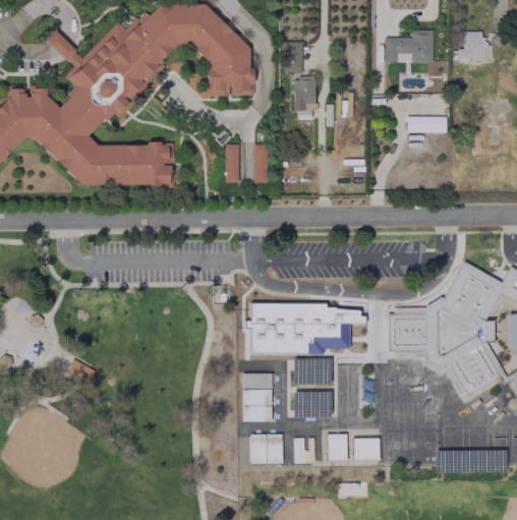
[(84,142),(113,112),(117,116),(184,43),(208,64),(208,95),(251,96),(252,49),(199,1),(118,21),(84,58),(55,32),(47,42),(69,62),(68,114),(39,87),(31,87),(24,85),(16,85),(0,104),(0,163),(27,134),(82,184),(173,186),(173,145),(84,142)]
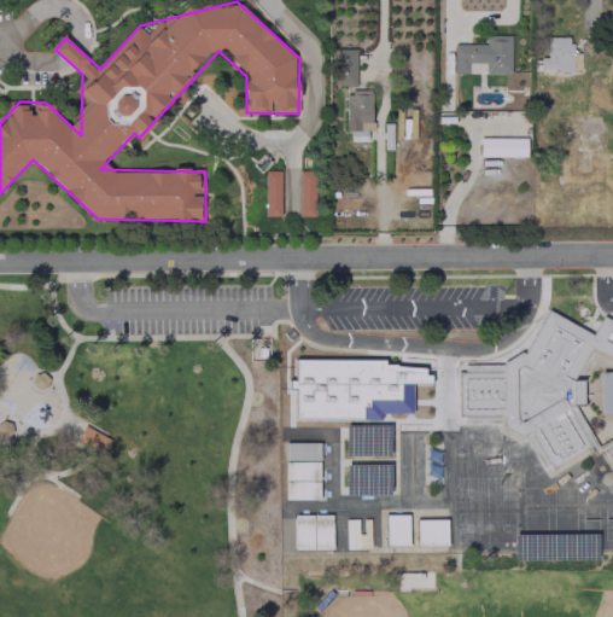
[(456,45),(457,75),(514,74),(514,36),(489,36),(489,45),(456,45)]
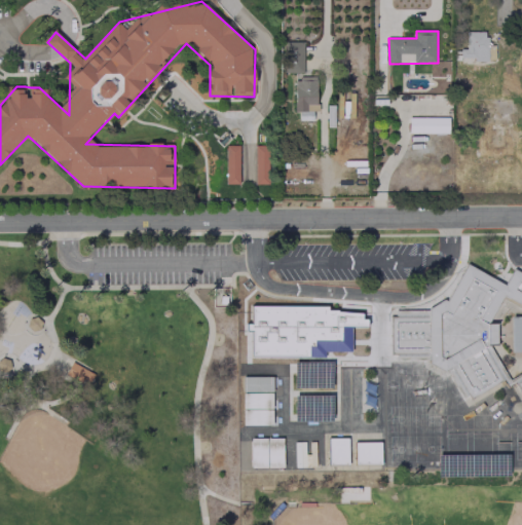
[(488,31),(468,32),(469,49),(462,49),(463,59),(476,58),(476,62),(497,61),(496,43),(489,44),(488,31)]
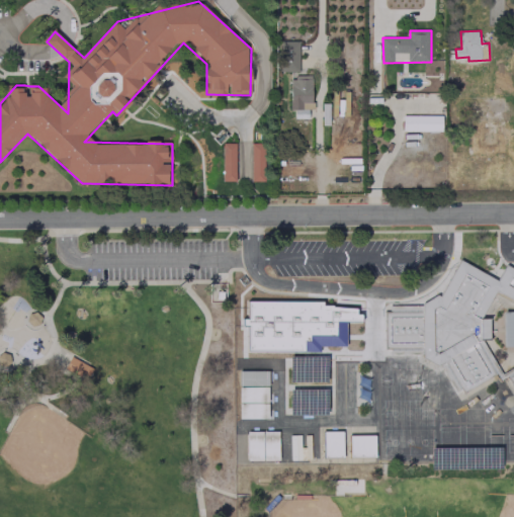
[(282,72),(301,72),(302,41),(282,41),(282,72)]
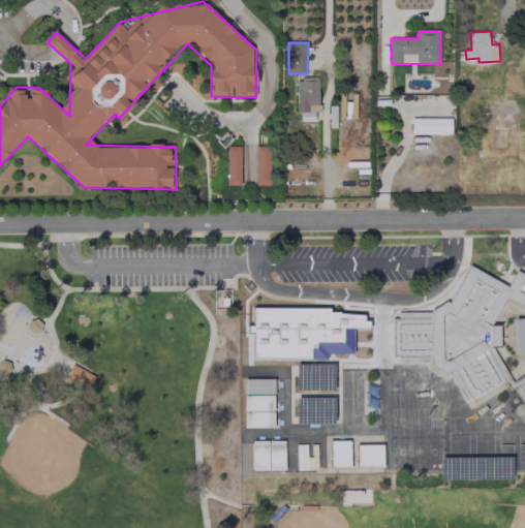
[(299,112),(320,113),(321,79),(300,79),(299,112)]
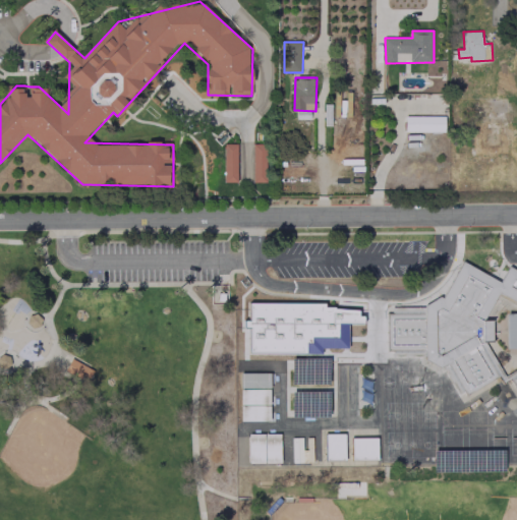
[(447,116),(407,117),(407,132),(447,131),(447,116)]
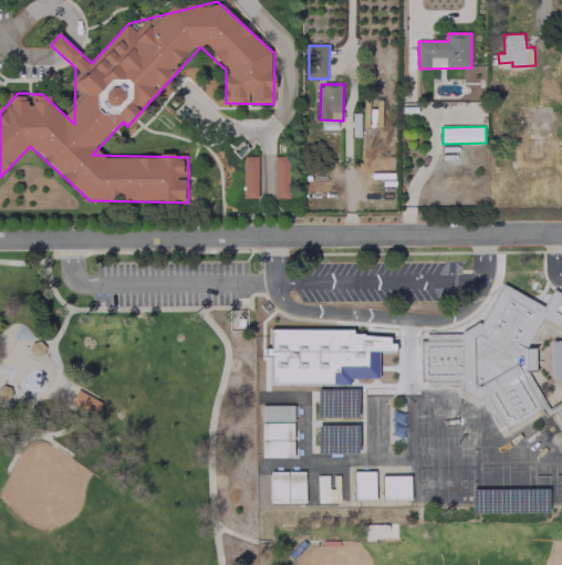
[(519,170),(553,170),(552,134),(518,134),(519,170)]
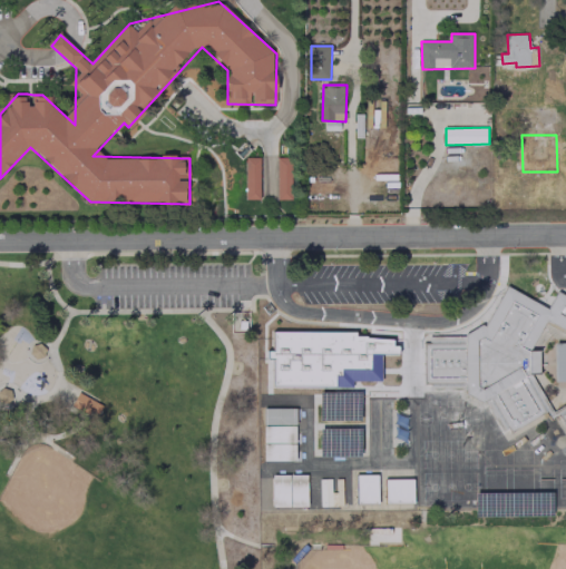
[(262,158),(247,158),(247,199),(262,200),(262,158)]
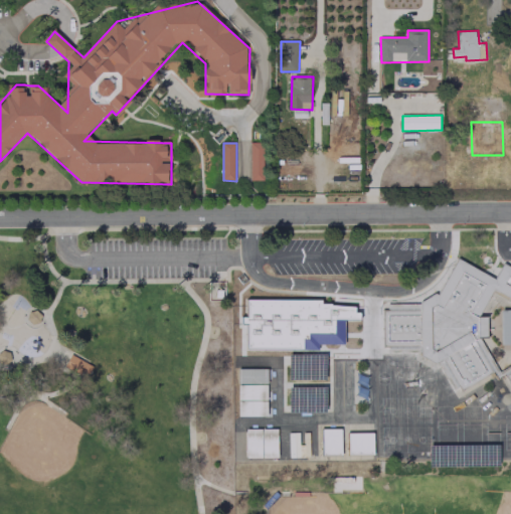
[(265,181),(266,143),(251,143),(250,180),(265,181)]
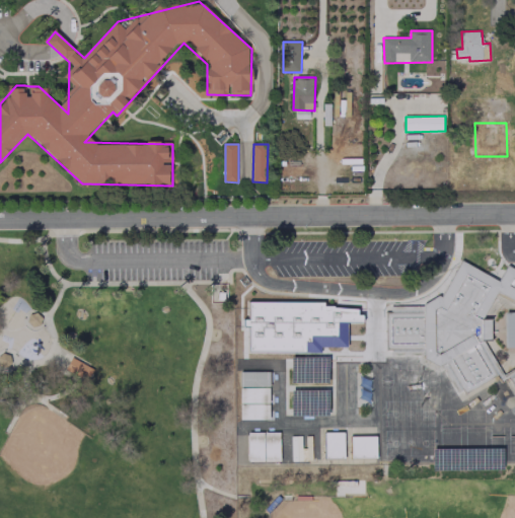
[(365,319),(336,318),(337,312),(327,312),(326,325),(322,325),(322,342),(337,342),(337,330),(365,331),(365,319)]
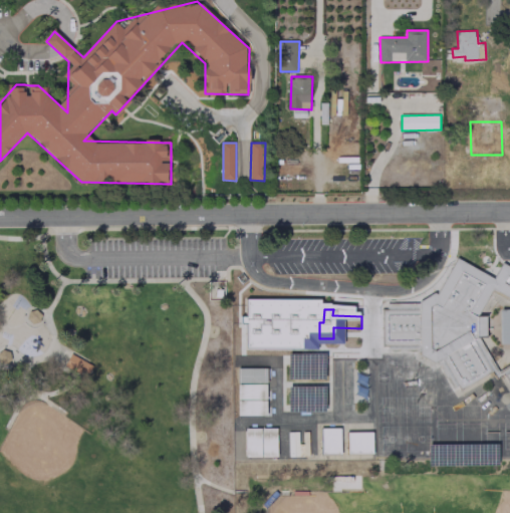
[(29,319),(31,312),(38,310),(44,315),(42,322),(35,324),(29,319)]
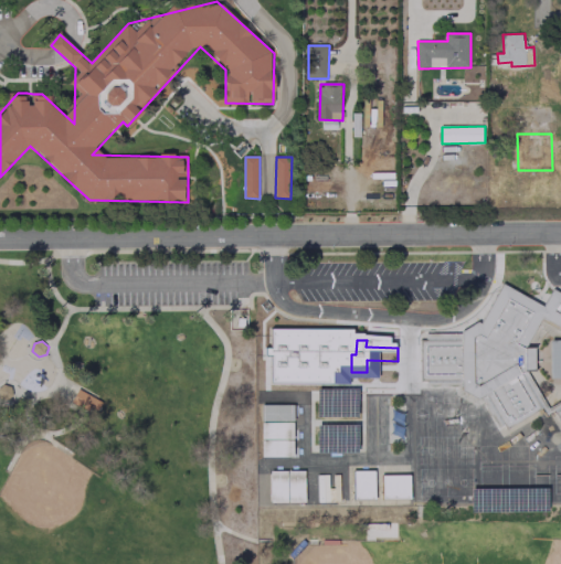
[(295,370),(264,370),(264,404),(264,422),(263,457),(294,457),(295,370)]
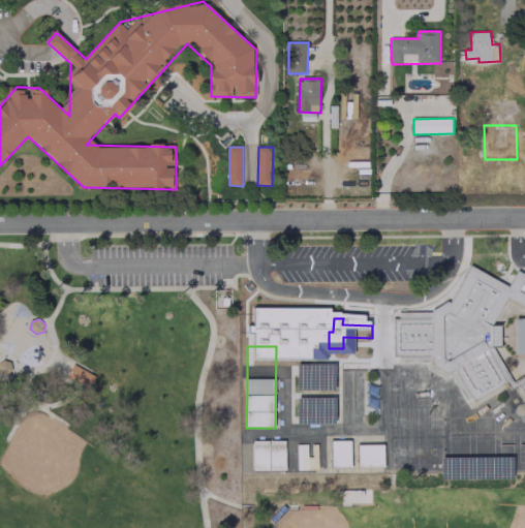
[(0,364),(3,361),(10,362),(12,368),(8,373),(0,372),(0,364)]
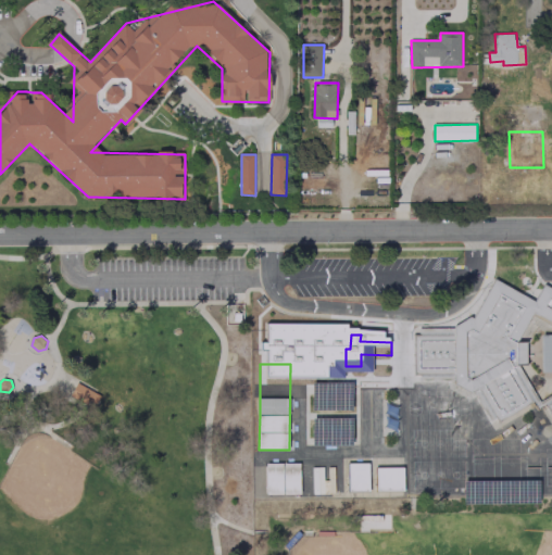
[(79,380),(104,392),(99,403),(74,391),(79,380)]
